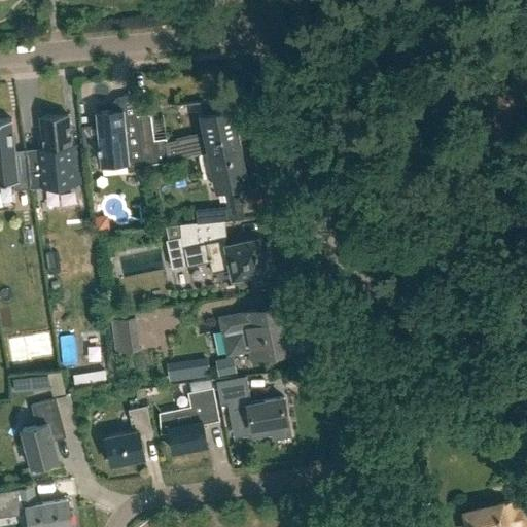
[(165,95),(168,112),(187,110),(184,92),(165,95)]
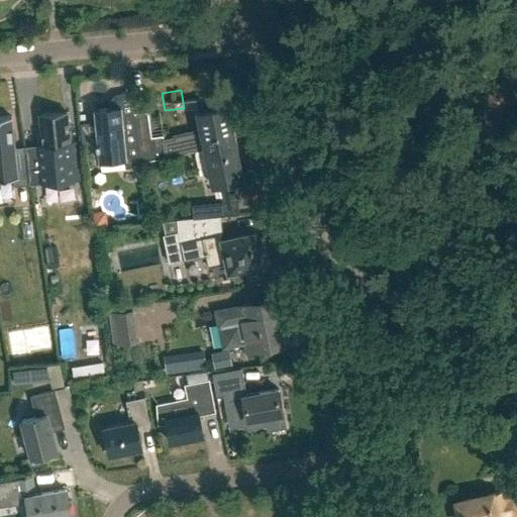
[(140,162),(141,162),(206,148),(234,142),(226,107),(220,109),(217,98),(202,99),(205,112),(198,113),(202,131),(164,139),(163,135),(151,137),(147,112),(133,113),(140,162)]
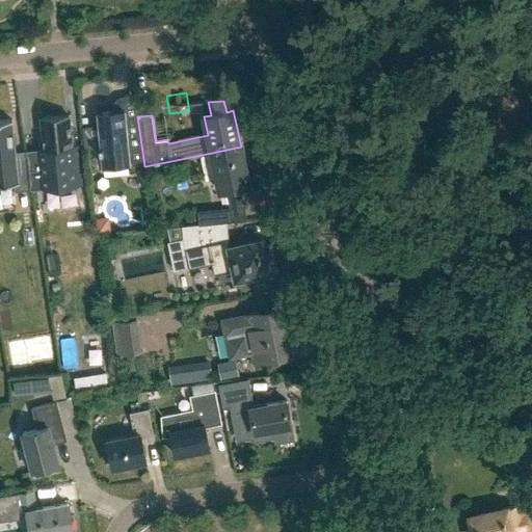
[(144,166),(137,116),(125,118),(125,110),(98,112),(101,147),(99,147),(100,152),(102,152),(103,165),(129,163),(130,171),(145,170),(145,166),(144,166)]
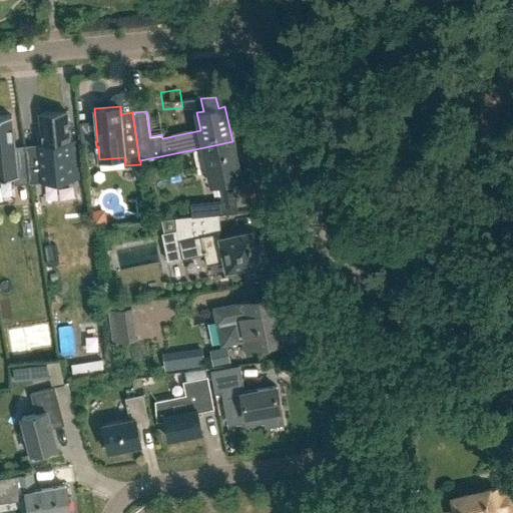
[(66,111),(40,113),(42,132),(38,134),(39,141),(43,142),(43,143),(37,144),(38,149),(27,150),(26,144),(25,145),(29,183),(80,178),(76,140),(69,140),(69,137),(66,111)]
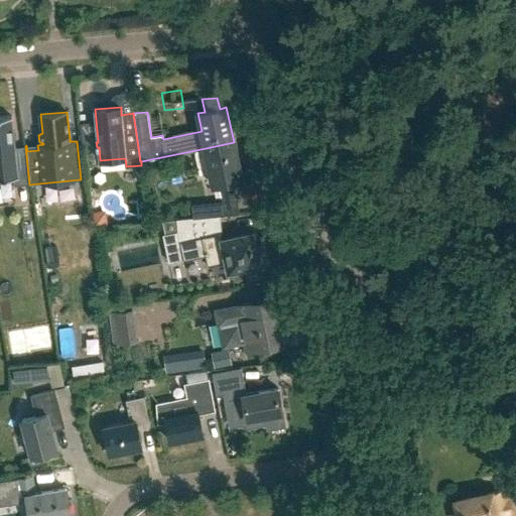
[(0,178),(13,177),(14,186),(28,184),(24,147),(14,148),(11,118),(12,118),(11,117),(0,117),(0,178)]
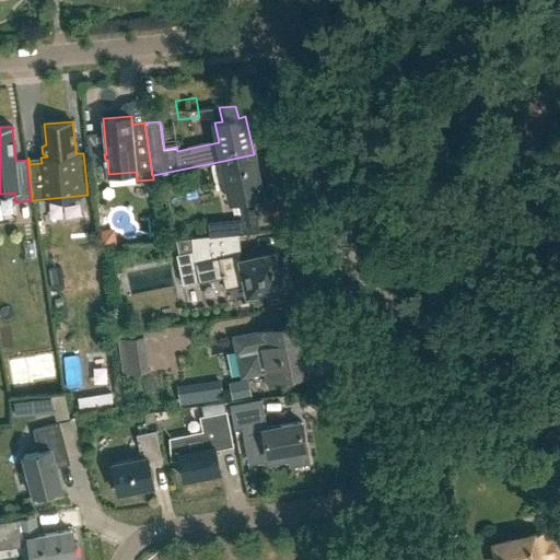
[(254,154),(223,161),(232,201),(238,200),(242,212),(257,211),(256,196),(263,195),(257,173),(259,173),(256,154),(254,154)]
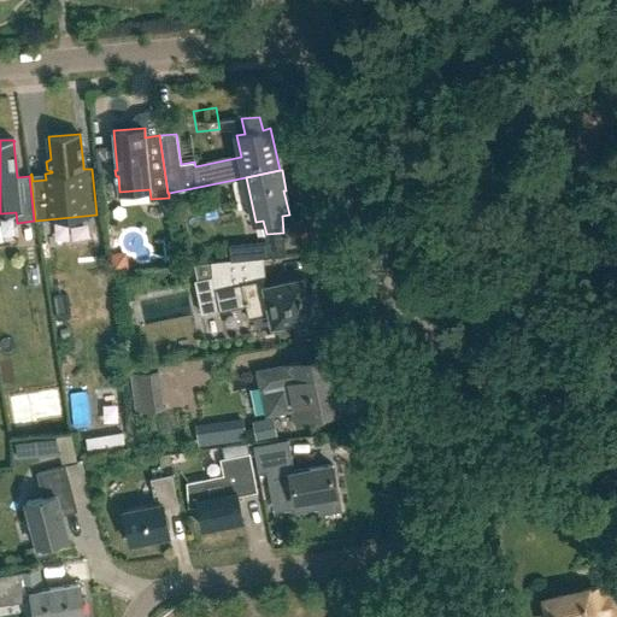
[(230,244),(231,262),(263,258),(285,256),(283,239),(268,240),(230,244)]
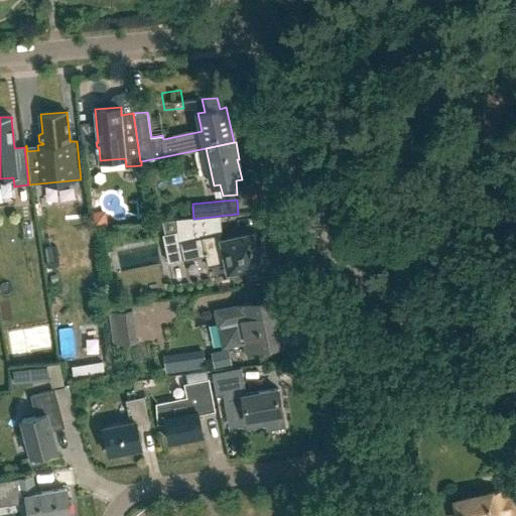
[(94,226),(108,225),(106,210),(92,212),(94,226)]
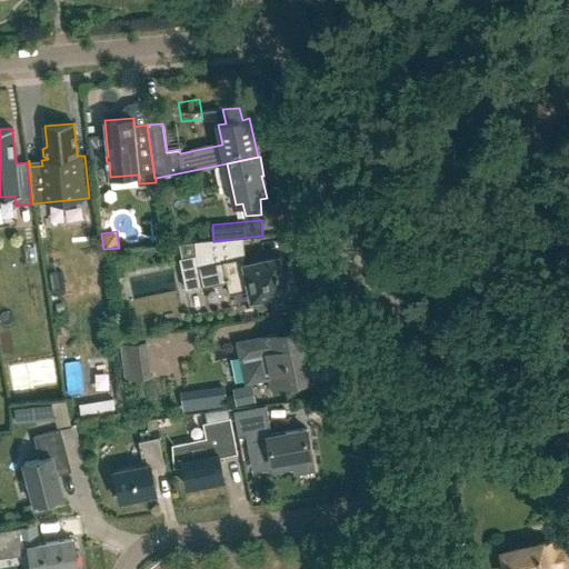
[(242,238),(213,241),(196,242),(196,256),(178,260),(185,290),(227,281),(229,293),(249,289),(251,300),(293,291),(289,270),(282,271),(279,257),(246,263),(245,257),(242,238)]
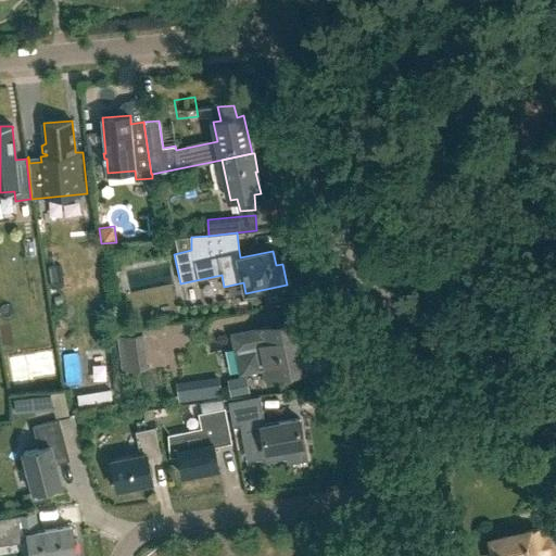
[(290,328),(288,323),(255,329),(255,330),(241,332),(244,349),(254,348),(254,345),(258,344),(265,379),(299,371),(294,351),(301,350),(300,346),(305,345),(302,329),(297,331),(295,327),(290,328)]
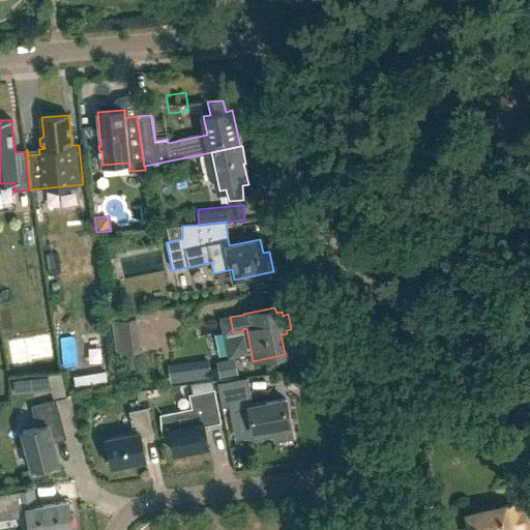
[(105,336),(125,335),(124,313),(104,313),(105,336)]
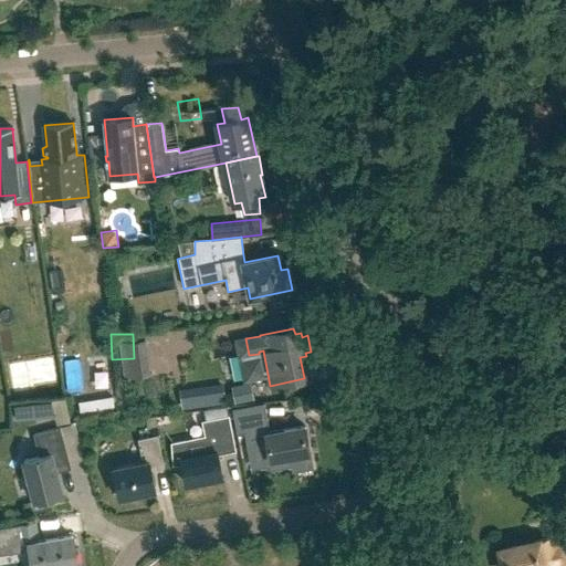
[(201,407),(224,404),(222,384),(199,387),(201,407)]
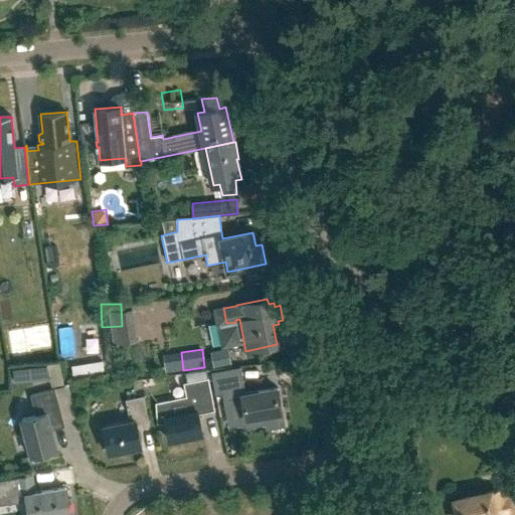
[(102,360),(70,365),(71,375),(103,370),(102,360)]
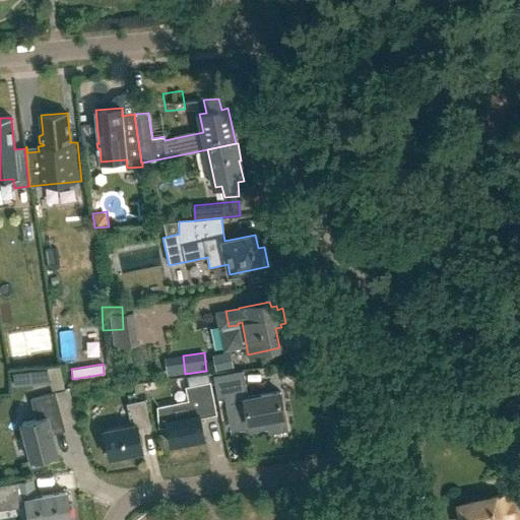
[(35,369),(36,384),(48,383),(46,367),(35,369)]
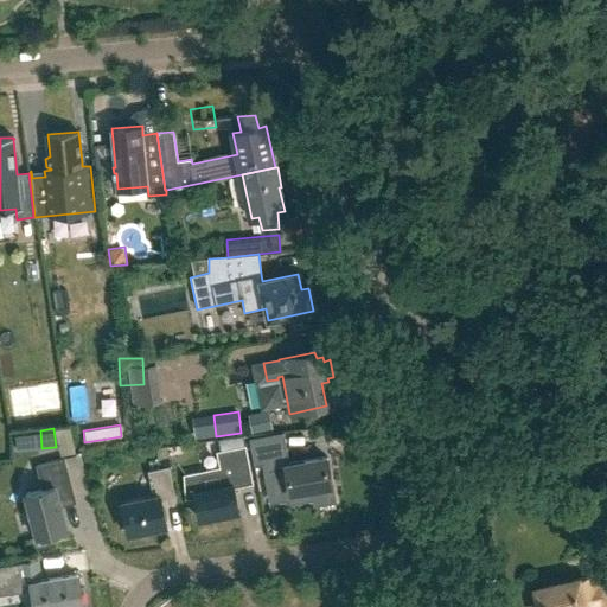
[(244,436),(218,440),(221,451),(246,445),(244,436)]
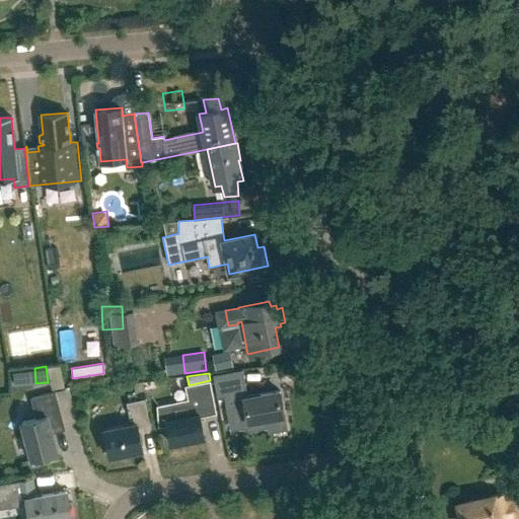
[(156,400),(157,412),(158,426),(167,426),(171,444),(205,438),(200,417),(216,414),(210,380),(189,385),(186,386),(188,394),(156,400)]
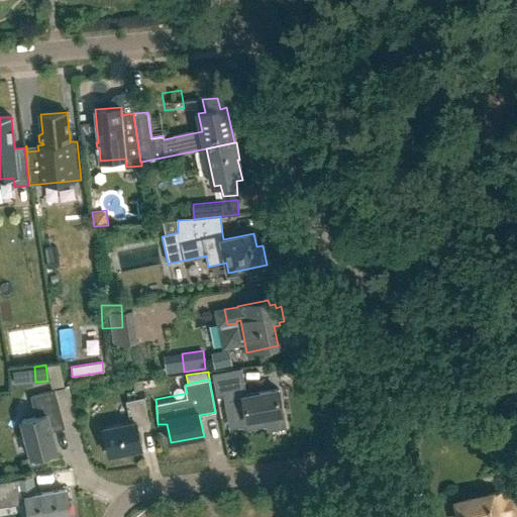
[(246,395),(244,383),(223,387),(227,410),(244,406),(246,418),(245,419),(246,428),(268,425),(267,423),(284,420),(279,389),(246,395)]
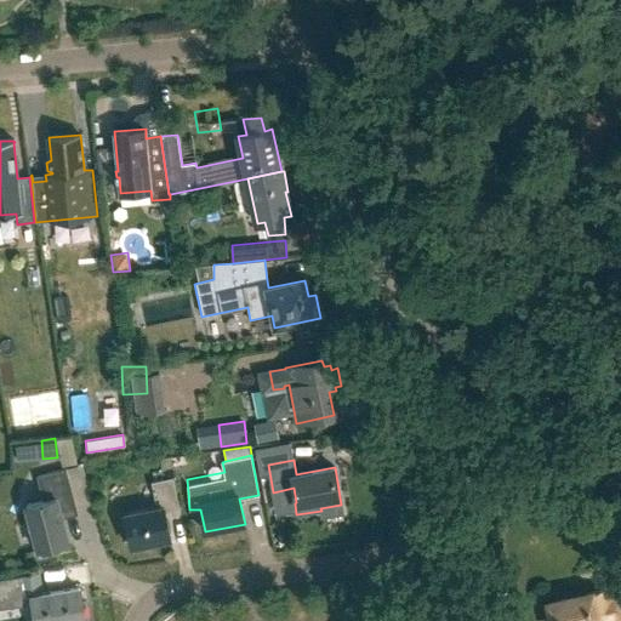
[(39,553),(58,547),(57,543),(68,541),(60,512),(77,507),(67,468),(36,477),(43,500),(27,505),(39,553)]
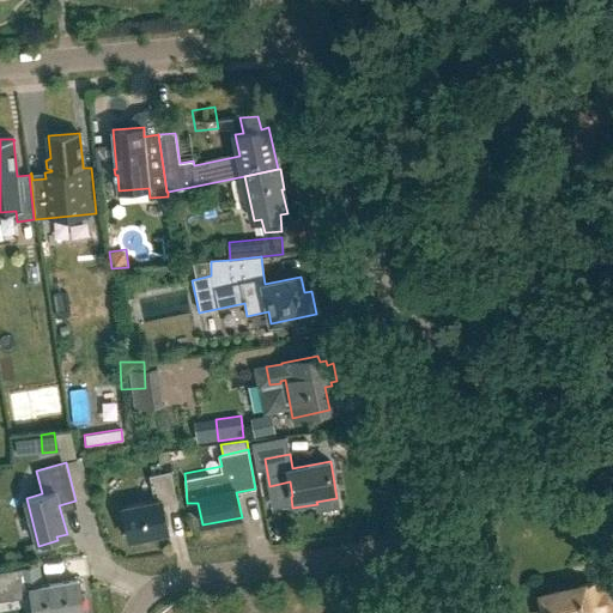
[(169,532),(163,505),(177,503),(170,472),(150,475),(155,501),(122,507),(122,510),(119,511),(121,526),(126,525),(128,540),(169,532)]
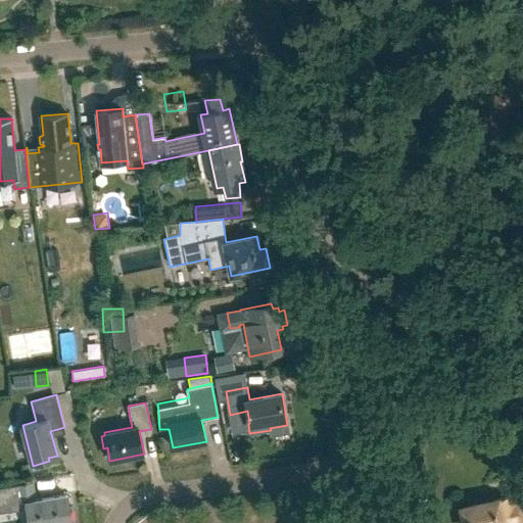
[(0,509),(14,507),(15,509),(29,507),(31,522),(70,522),(66,494),(36,500),(33,482),(11,485),(11,486),(0,487),(0,509)]
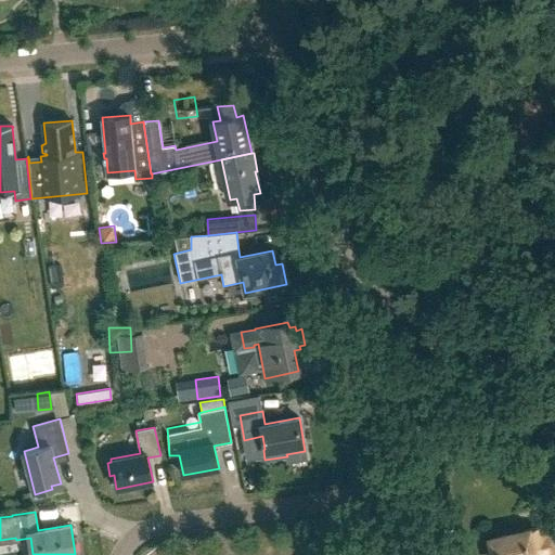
[(543,541),(540,527),(489,539),(492,554),(528,554),(551,550),(552,554),(553,554),(554,554),(554,539),(543,541)]
